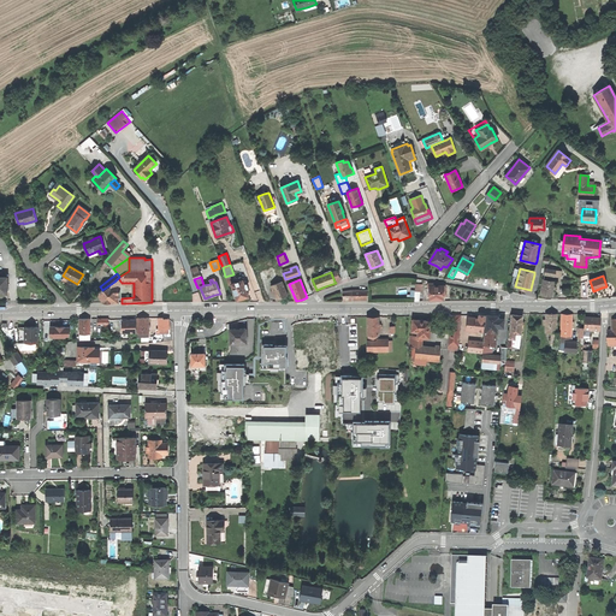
[(552,292),(554,282),(544,279),(542,295),(551,297),(552,292)]
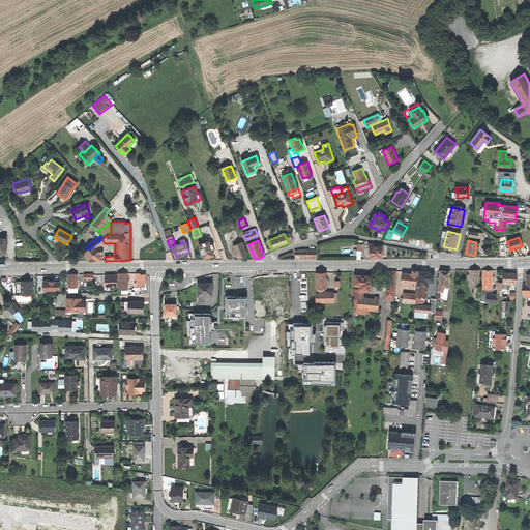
[(200,244),(199,244),(204,258),(207,257),(213,255),(211,248),(212,247),(211,244),(210,245),(208,241),(200,244)]
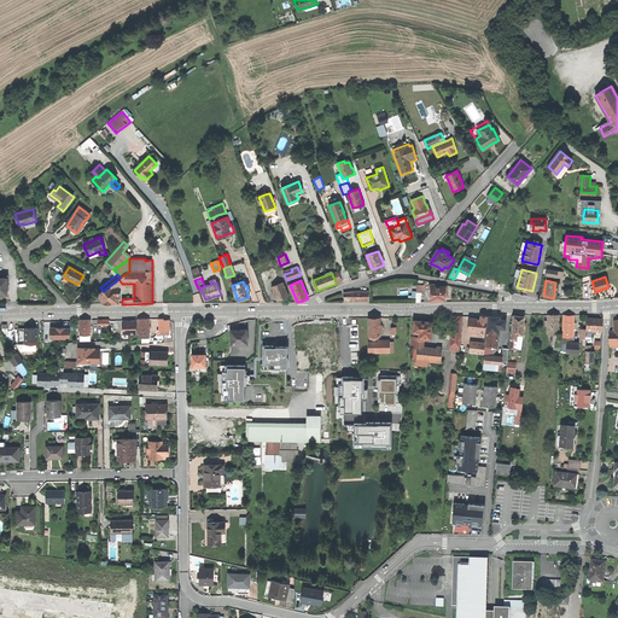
[(118,303),(118,287),(115,283),(103,291),(98,295),(104,304),(118,303)]
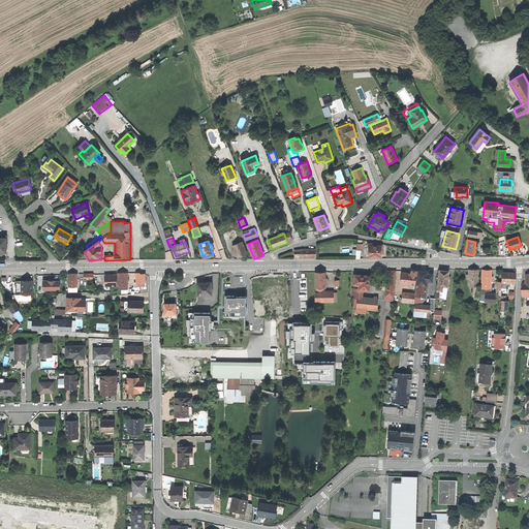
[(248,254),(243,242),(234,246),(238,257),(242,256),(248,254)]
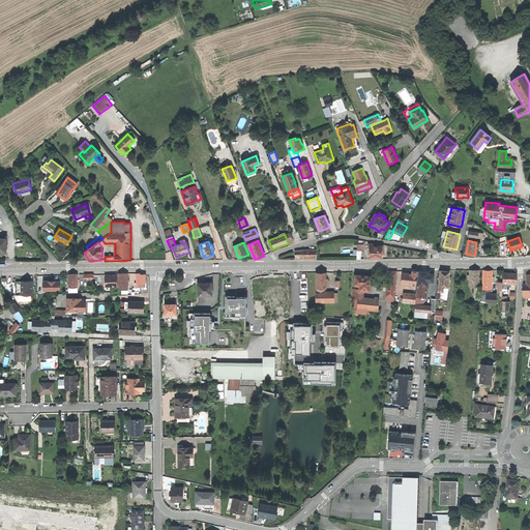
[(376,258),(381,258),(381,255),(383,255),(383,246),(370,246),(370,258),(376,258)]
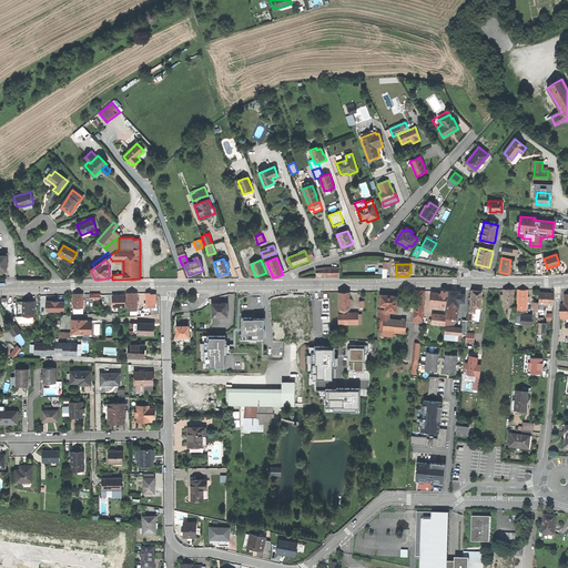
[(328,276),(338,276),(338,267),(324,269),(316,270),(317,277),(328,276)]
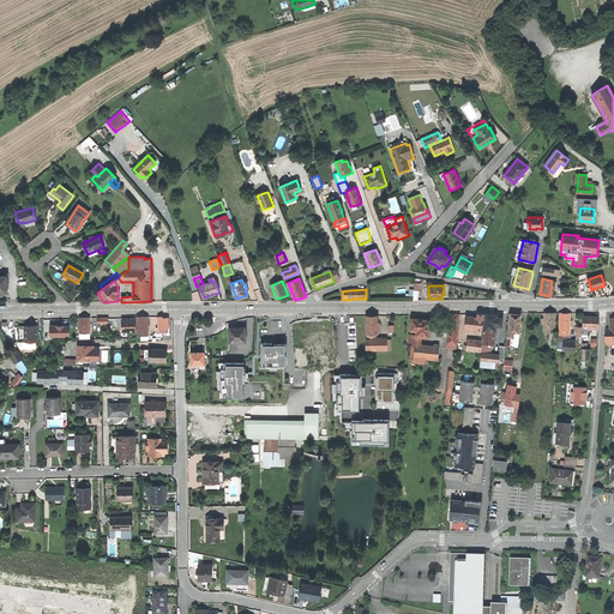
[(511,342),(518,342),(519,332),(522,314),(516,314),(511,313),(509,342),(506,341),(506,345),(511,347),(511,342)]
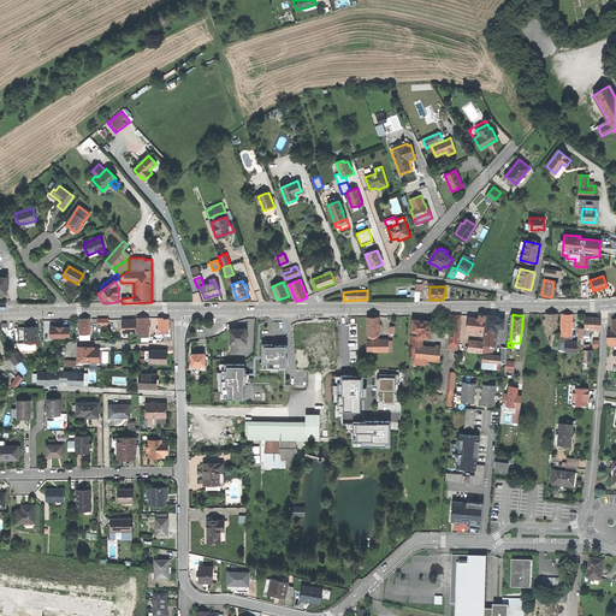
[(552,333),(557,333),(557,314),(549,314),(546,314),(546,333),(552,333)]
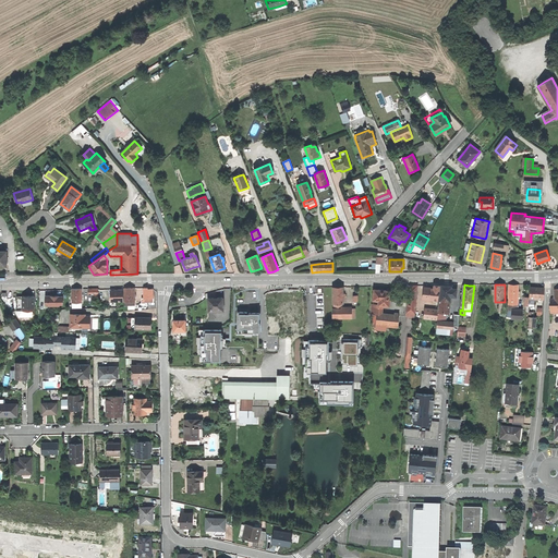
[(508,304),(517,305),(519,284),(514,284),(509,284),(508,304)]
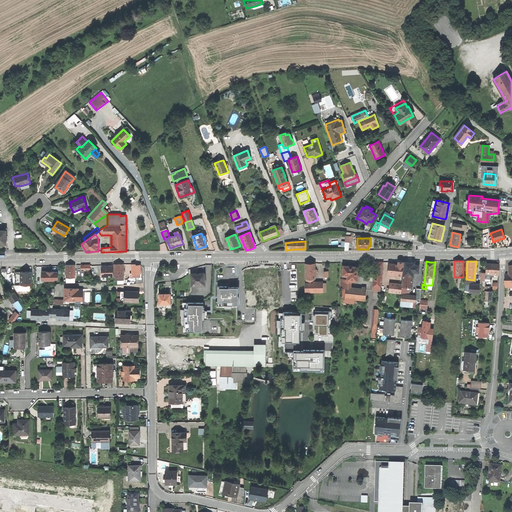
[(374,290),(380,291),(383,262),(377,262),(374,287),(374,290)]
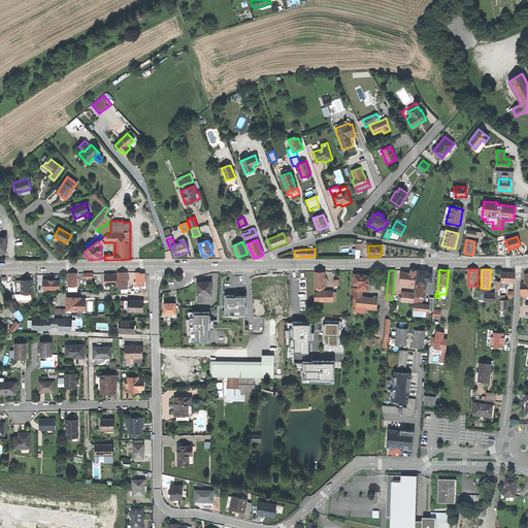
[(400,283),(415,284),(417,270),(411,270),(410,272),(405,272),(402,271),(400,283)]
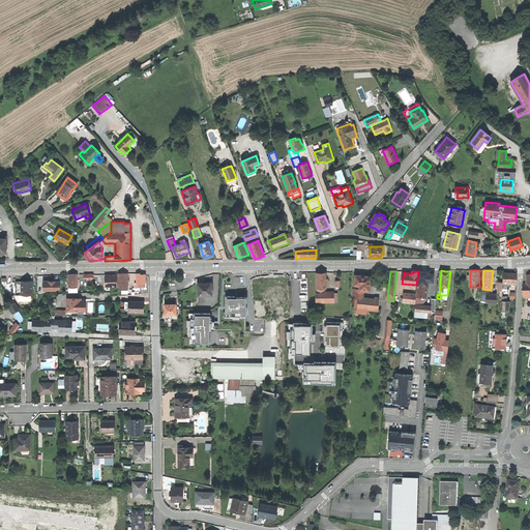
[(425,271),(419,271),(414,317),(417,317),(418,312),(431,313),(431,310),(436,311),(437,299),(432,298),(431,306),(423,305),(423,297),(427,298),(428,282),(434,282),(434,274),(429,274),(429,272),(425,271)]
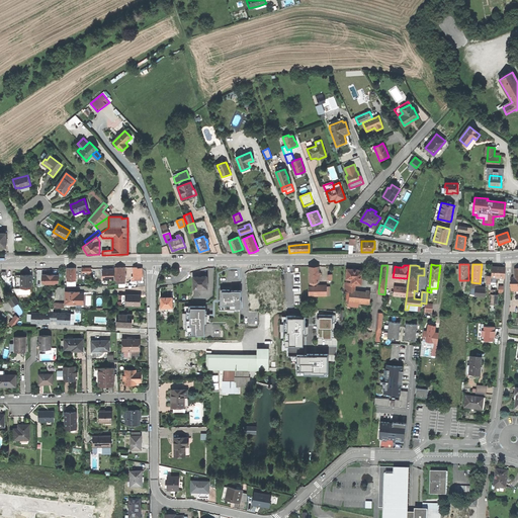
[(318,281),(319,281),(319,269),(319,266),(310,266),(310,281),(318,281)]
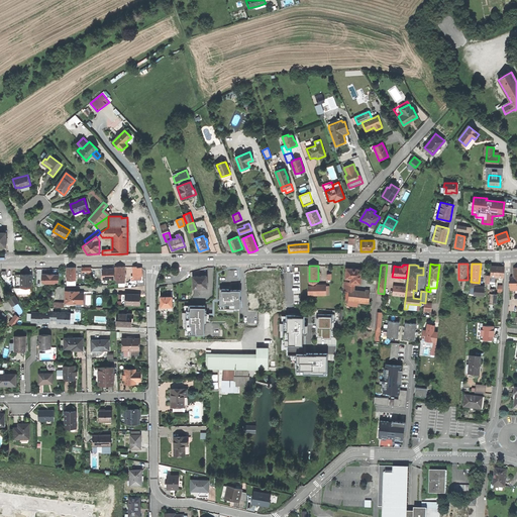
[(124,273),(124,267),(115,267),(115,283),(125,283),(124,273)]
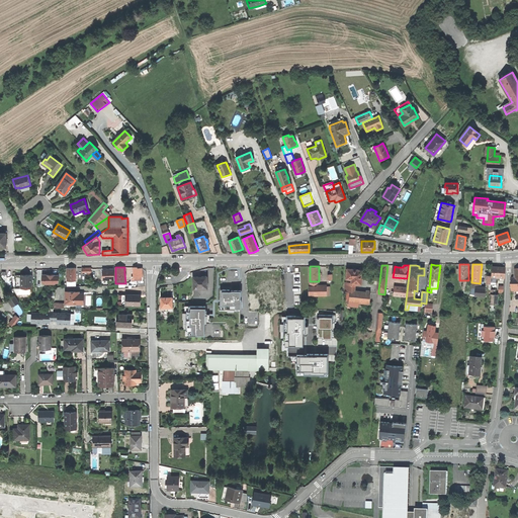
[(134,267),(134,276),(140,276),(142,276),(142,268),(137,268),(137,267),(134,267)]
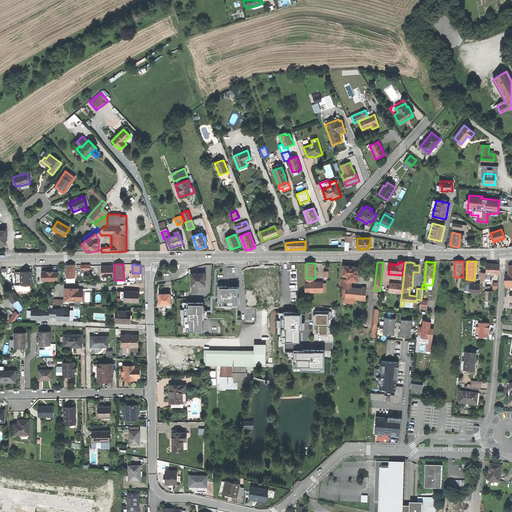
[(486,264),(486,275),(490,275),(494,276),(494,274),(498,274),(499,264),(494,264),(486,264)]
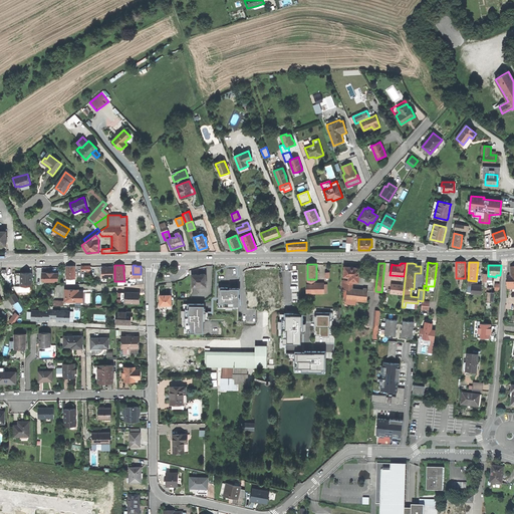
[(75,266),(66,266),(66,279),(75,279),(75,270),(75,266)]
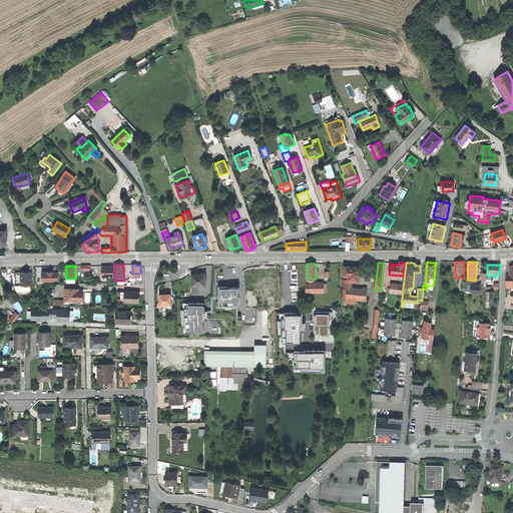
[(87,274),(90,274),(90,266),(81,266),(81,270),(86,270),(87,274)]
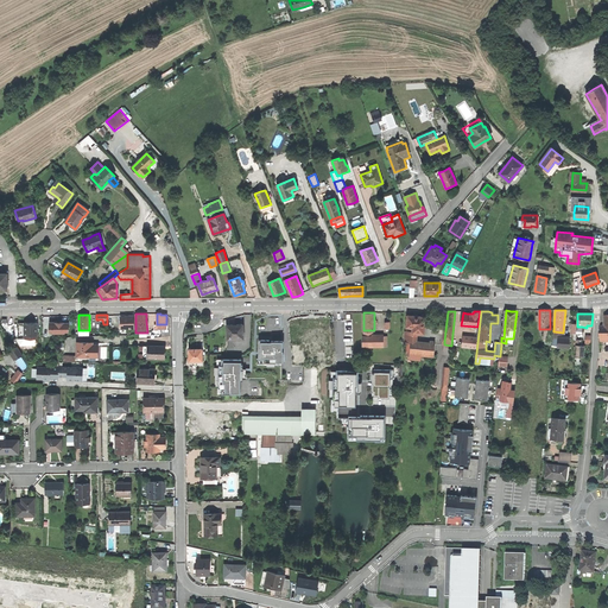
[(126,317),(120,317),(120,329),(134,328),(134,315),(127,316),(125,316),(126,317)]
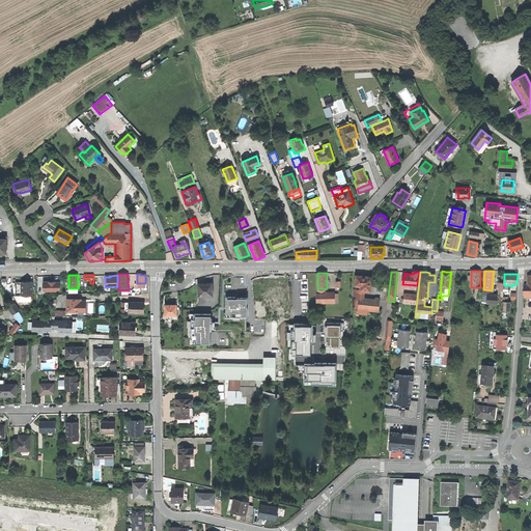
[(356,275),(356,285),(361,286),(360,290),(355,289),(354,301),(356,301),(359,301),(358,309),(358,314),(367,314),(368,309),(379,310),(380,301),(363,299),(364,290),(370,291),(370,287),(372,288),(372,283),(371,283),(371,277),(369,276),(356,275)]
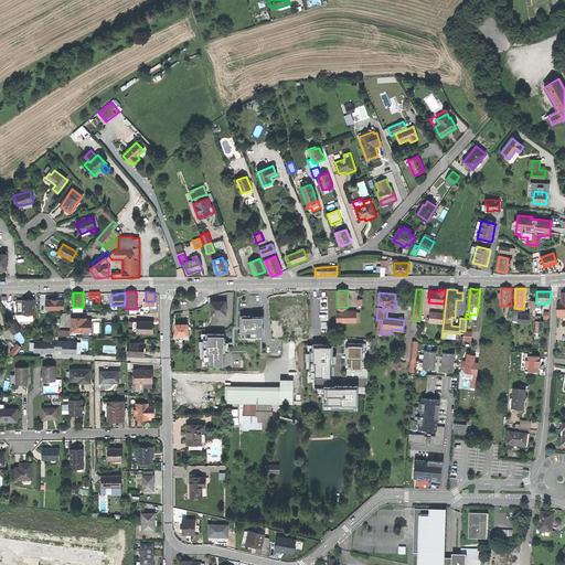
[(296,298),(297,319),(306,318),(306,297),(296,298)]
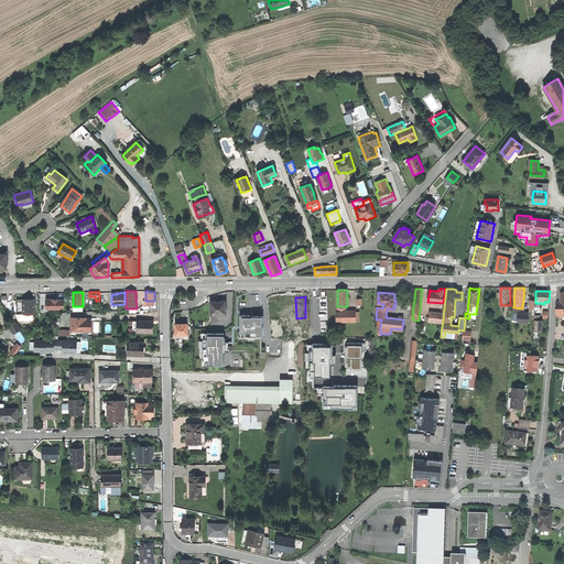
[(53,299),(45,299),(45,305),(49,305),(49,308),(61,308),(61,307),(64,307),(64,300),(60,300),(60,299),(53,299)]
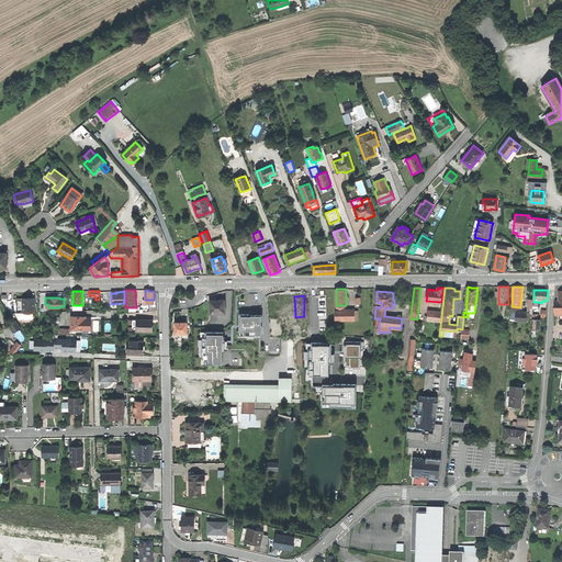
[(20,318),(33,318),(33,313),(35,313),(35,299),(25,299),(17,299),(17,314),(20,318)]
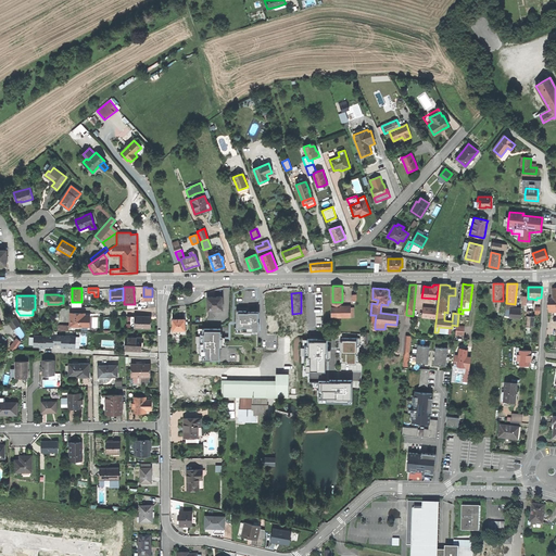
[(207,310),(223,310),(223,297),(216,297),(207,297),(207,310)]
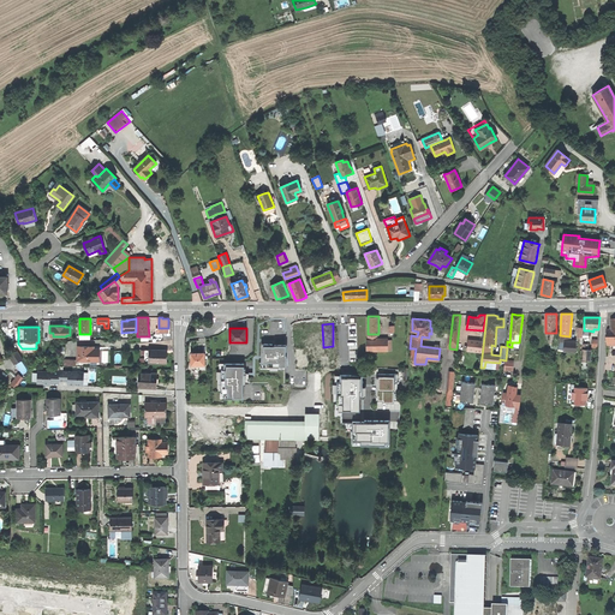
[(366,351),(388,350),(388,340),(377,340),(368,340),(366,340),(366,351)]
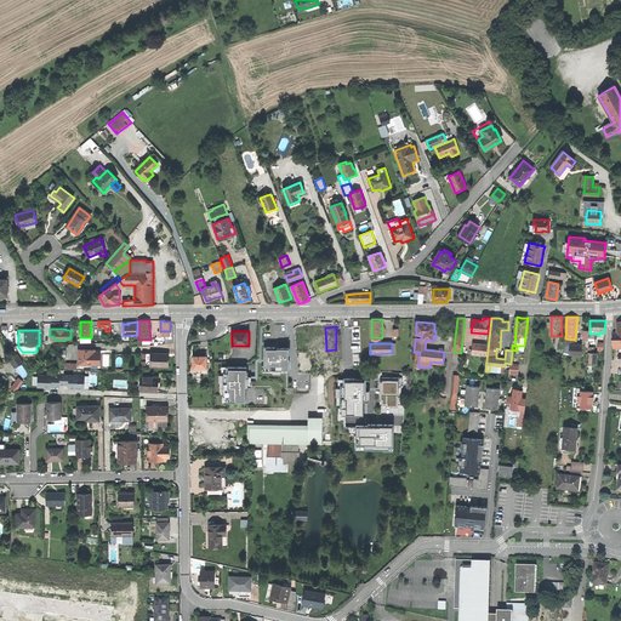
[(486,349),(488,345),(473,343),(473,348),(480,349),(480,354),(486,354),(488,349),(486,349)]
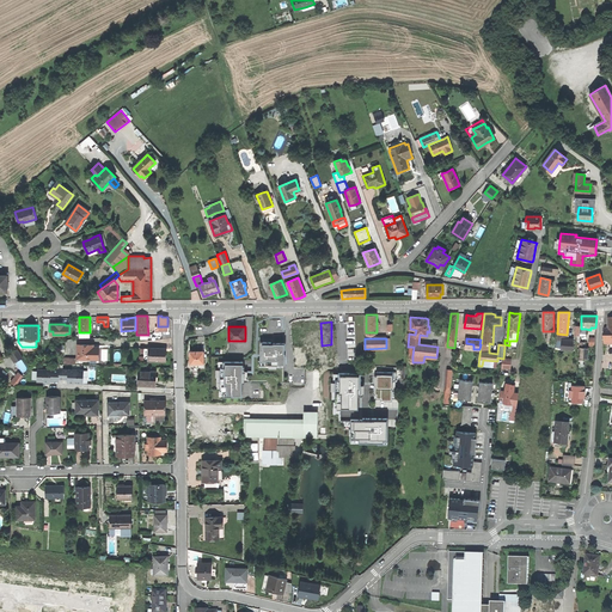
[(573,340),(567,340),(561,340),(561,341),(561,349),(573,350),(573,340)]
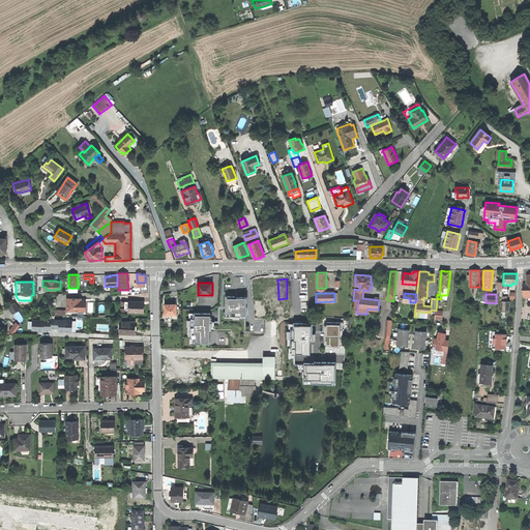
[(235,296),(225,296),(225,310),(225,312),(225,315),(226,315),(226,314),(230,314),(230,316),(233,316),(240,316),(241,314),(244,315),(246,315),(247,297),(237,297),(237,298),(236,298),(235,298),(235,296)]
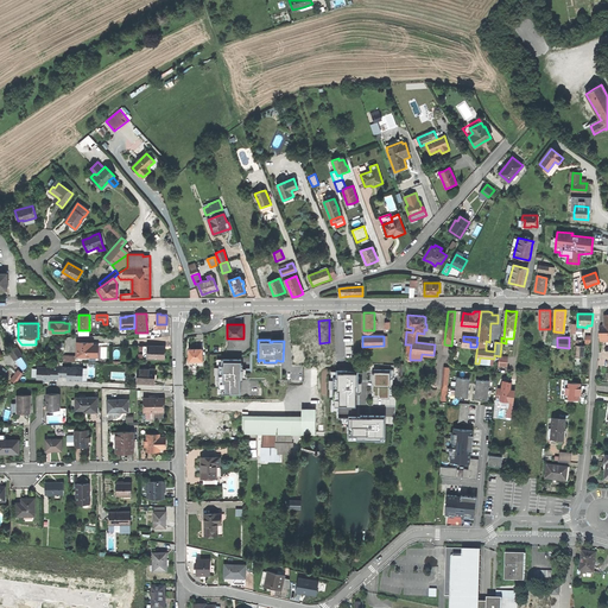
[(88,358),(96,358),(97,343),(90,343),(77,343),(77,356),(81,358),(82,359),(87,359),(88,358)]
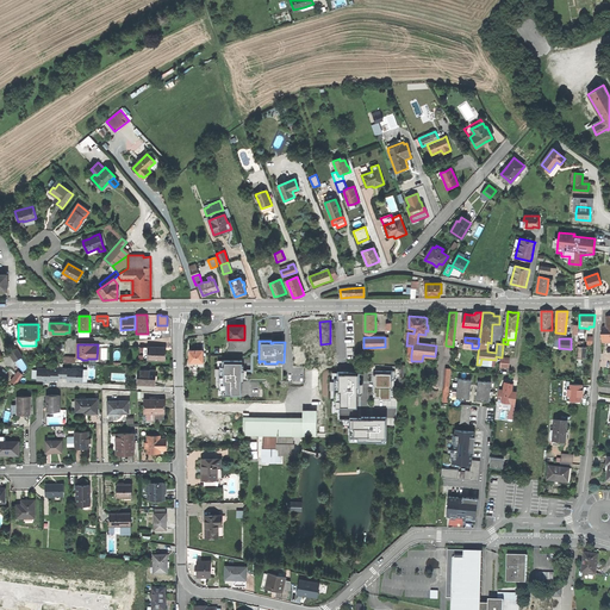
[(161,350),(161,348),(144,347),(144,360),(166,360),(166,354),(166,350),(161,350)]
